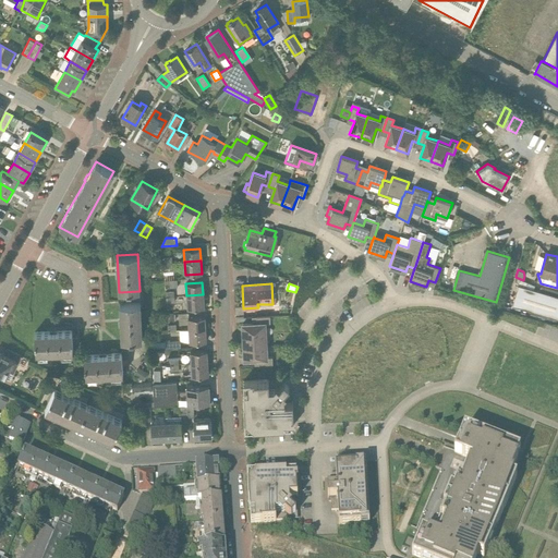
[(557,296),(533,289),(518,284),(512,306),(557,318),(557,296)]
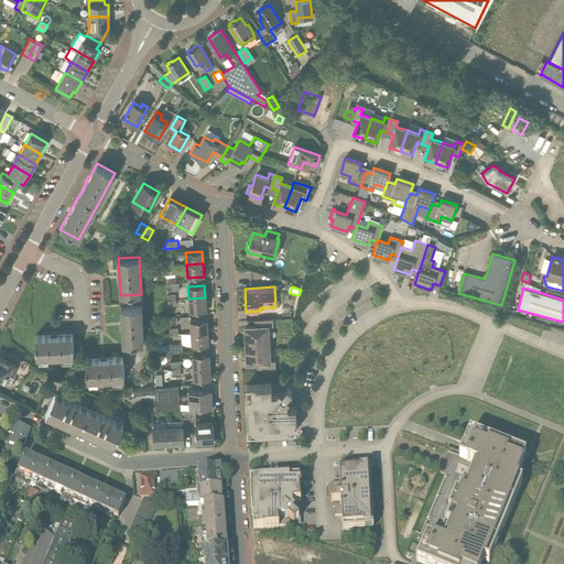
[(190,312),(206,311),(205,297),(188,299),(190,312)]
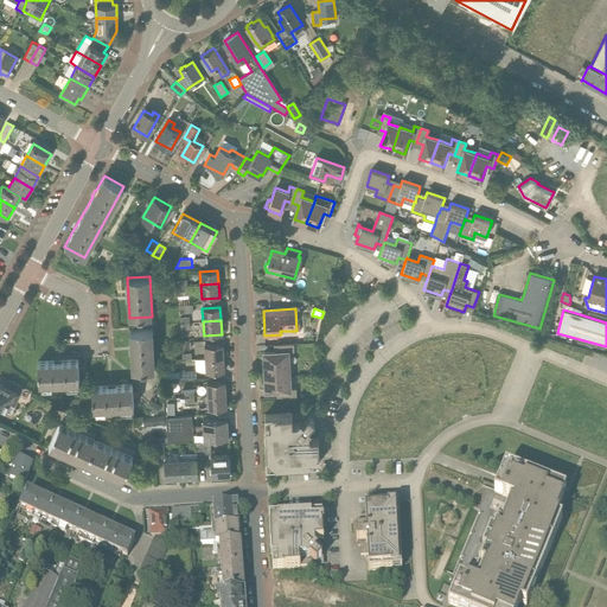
[(131,331),(132,371),(154,369),(153,330),(131,331)]
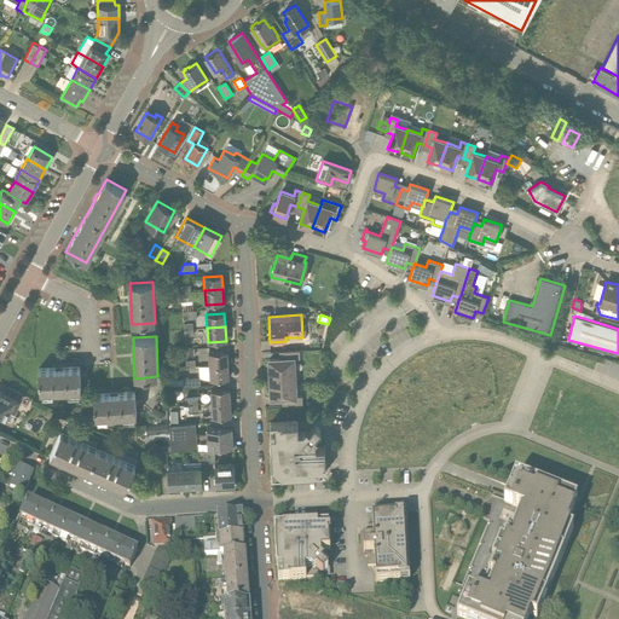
[(270,371),(294,371),(294,358),(300,358),(299,350),(284,351),(284,358),(270,359),(270,371)]
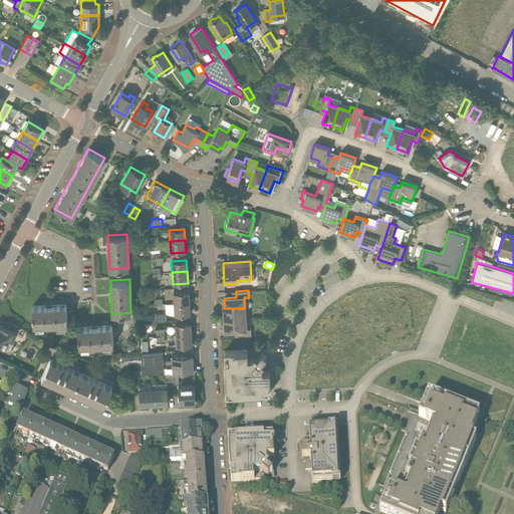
[(174,304),(189,303),(188,291),(174,292),(174,304)]
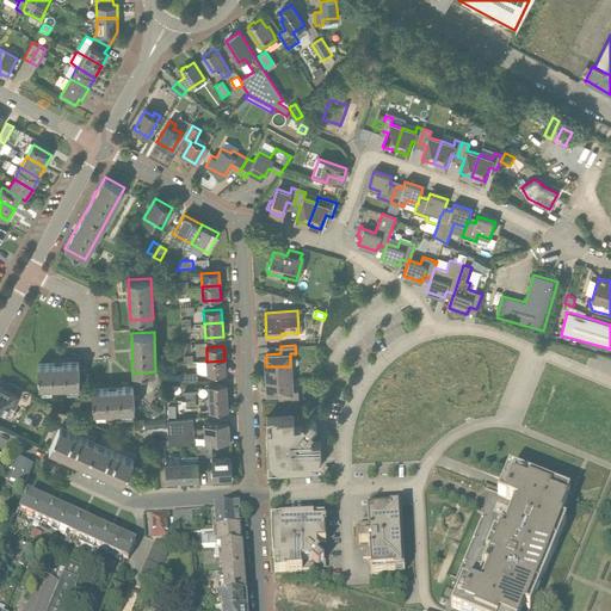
[(208,375),(226,374),(224,360),(207,362),(208,375)]
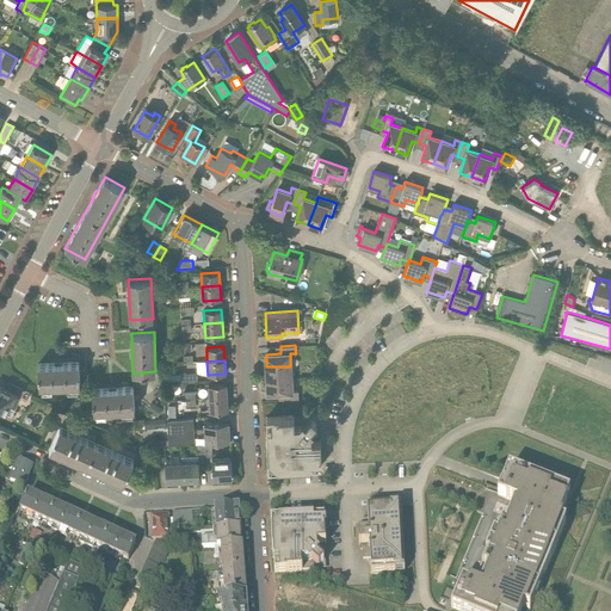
[(38,364),(39,387),(79,384),(79,363),(38,364)]
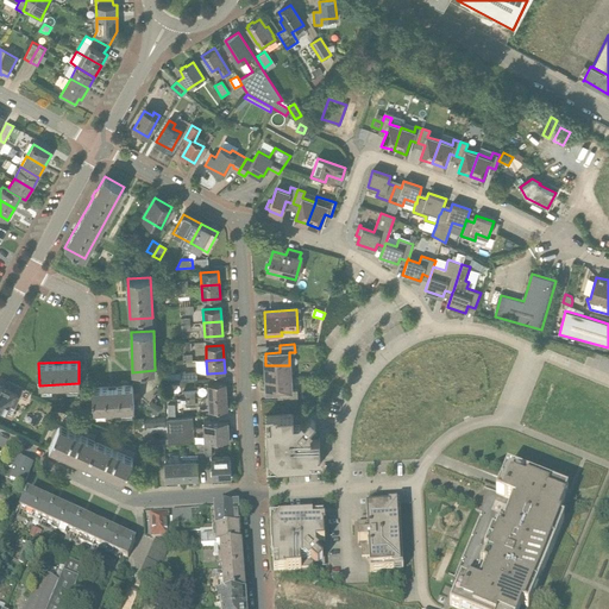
[(289,365),(265,365),(267,378),(290,377),(289,365)]
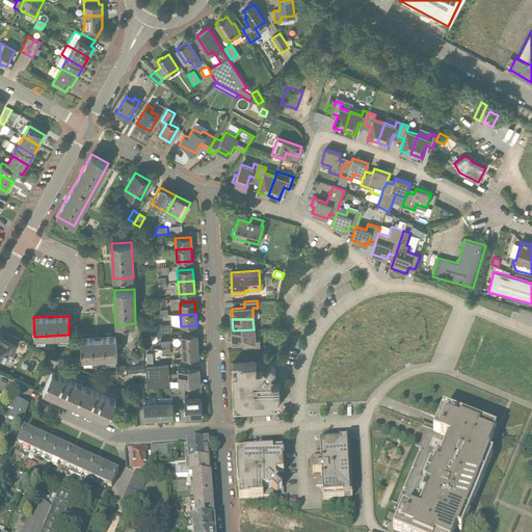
[(254,329),(233,330),(233,343),(246,342),(246,348),(260,347),(259,341),(254,341),(254,329)]
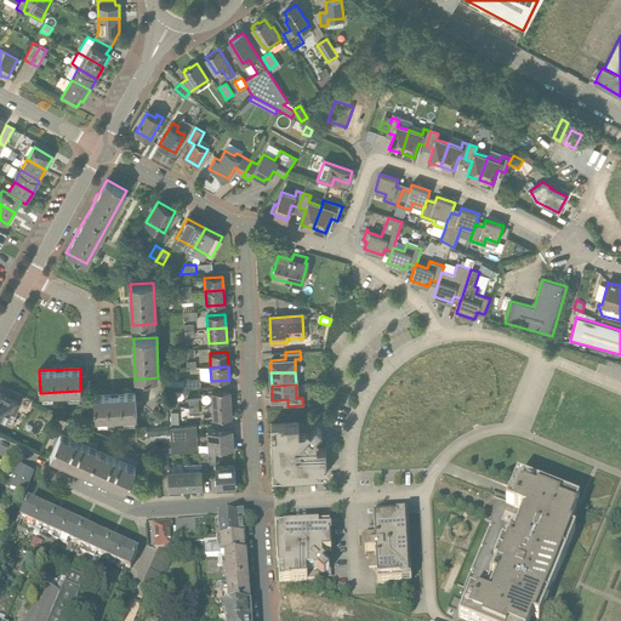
[(22,394),(9,388),(5,394),(0,392),(0,414),(6,417),(10,419),(22,394)]
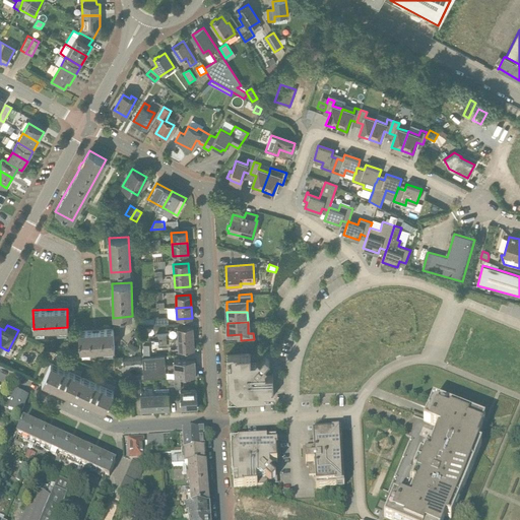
[(178,339),(193,338),(192,326),(177,327),(178,339)]
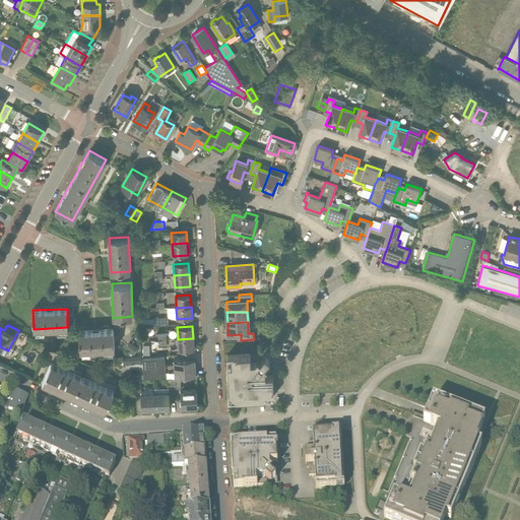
[(113,329),(78,331),(80,350),(115,348),(113,329)]
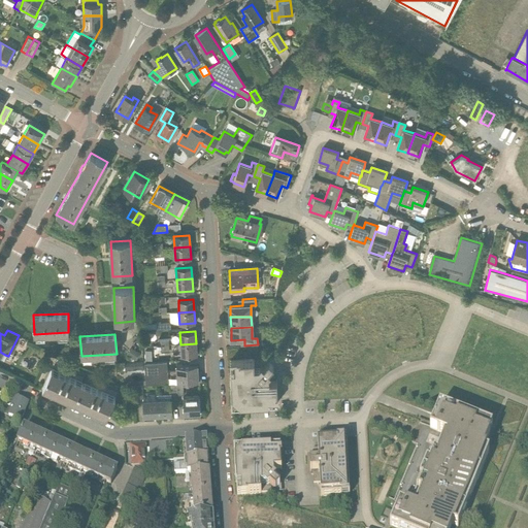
[(196,343),(180,344),(182,356),(197,355),(196,343)]
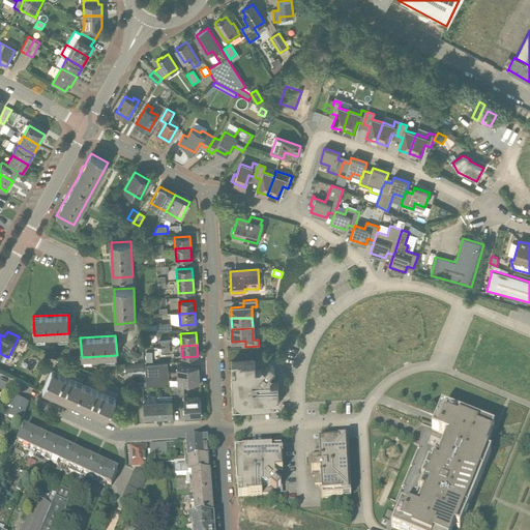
[(140,354),(131,349),(127,355),(136,361),(140,354)]
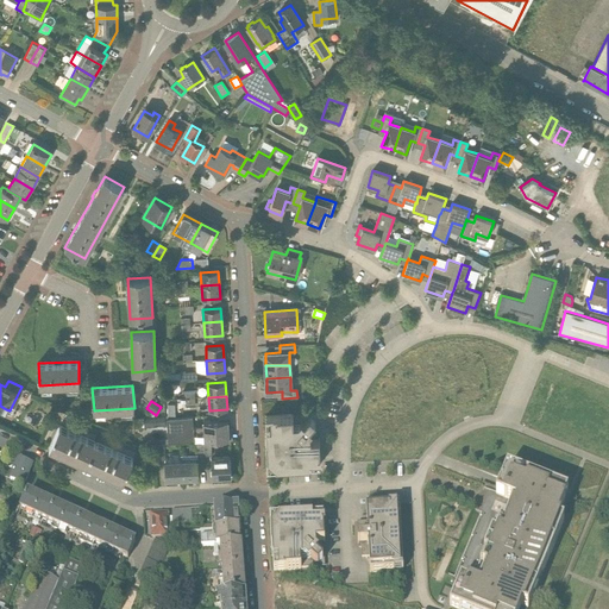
[(10,410),(6,409),(4,416),(12,420),(16,413),(10,410)]
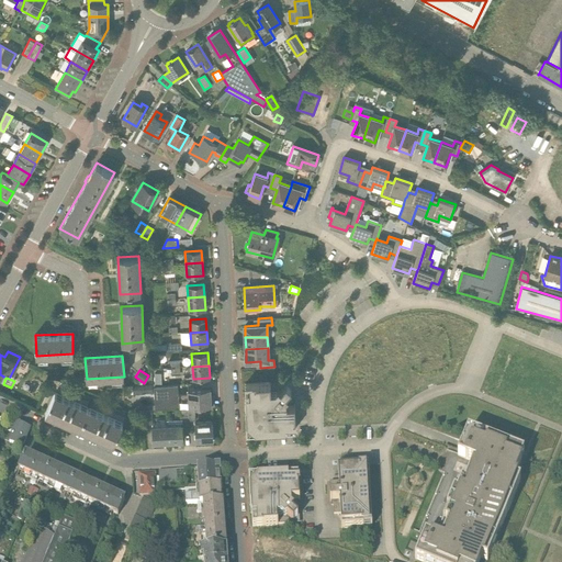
[(270,382),(245,383),(246,396),(245,396),(245,406),(246,424),(246,433),(255,431),(255,433),(272,431),(272,430),(283,430),(282,429),(295,428),(294,403),(290,403),(290,393),(288,392),(291,388),(287,383),(282,386),(278,382),(270,382)]
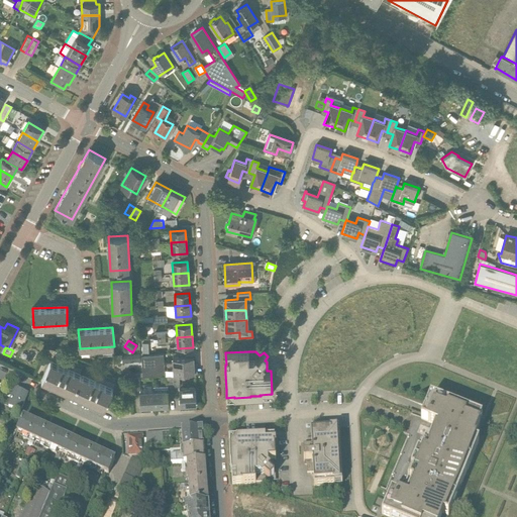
[(123,363),(140,362),(140,353),(122,354),(123,363)]
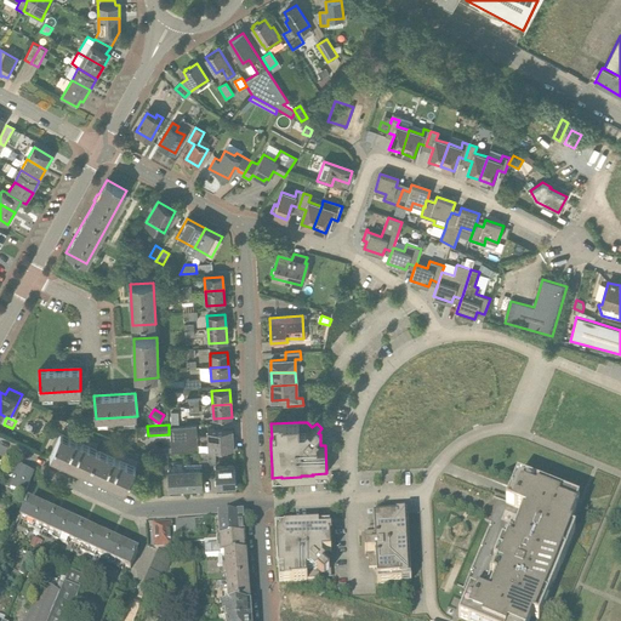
[(209,433),(197,434),(197,425),(170,427),(172,453),(198,451),(199,451),(208,450),(209,450),(209,433)]
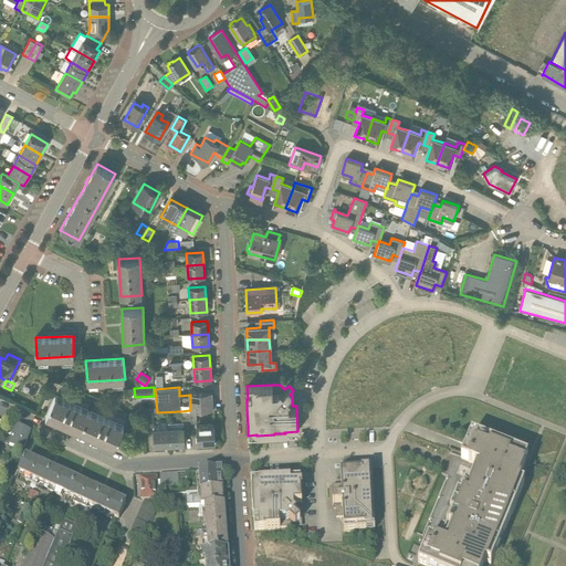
[(189,392),(190,395),(190,410),(196,410),(212,409),(211,390),(189,392)]
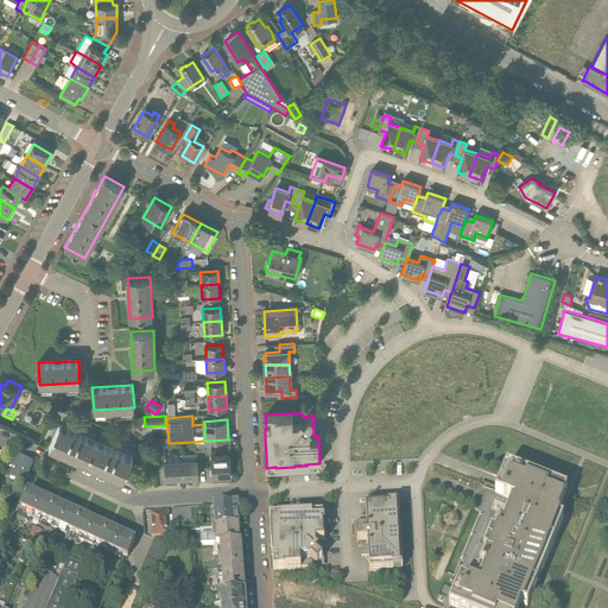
[(122,480),(133,457),(59,424),(49,448),(50,448),(50,447),(64,454),(71,457),(71,456),(101,470),(108,474),(108,473),(122,480)]
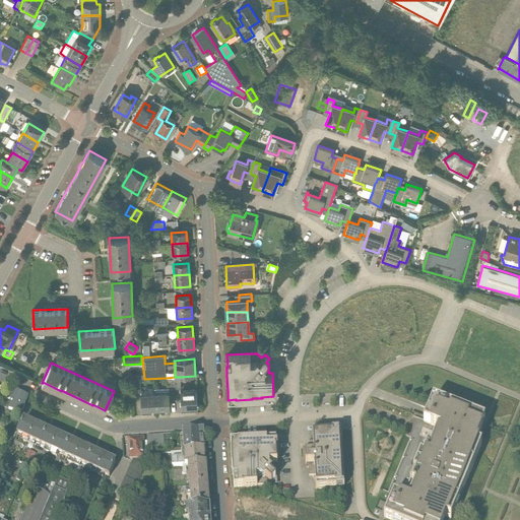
[(181,390),(182,407),(197,406),(196,389),(181,390)]
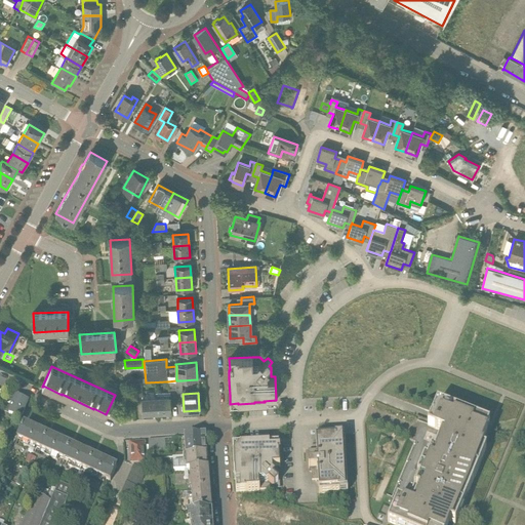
[(156,397),(158,412),(171,411),(170,396),(156,397)]
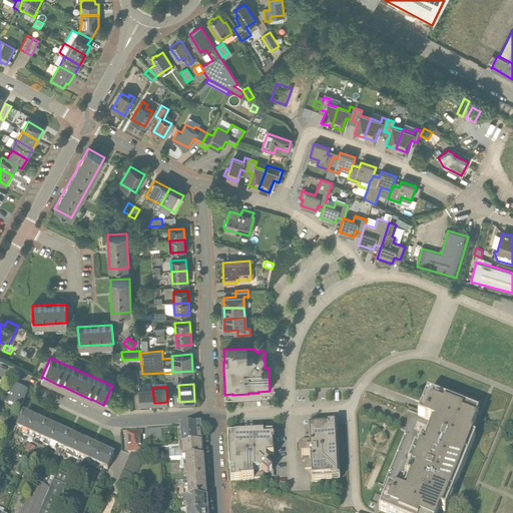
[(20,409),(27,394),(15,388),(8,404),(20,409)]
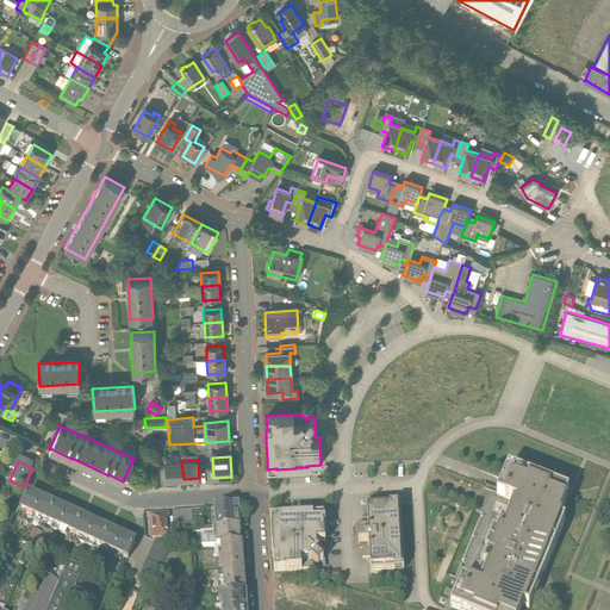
[(166,462),(167,480),(184,479),(181,461),(166,462)]
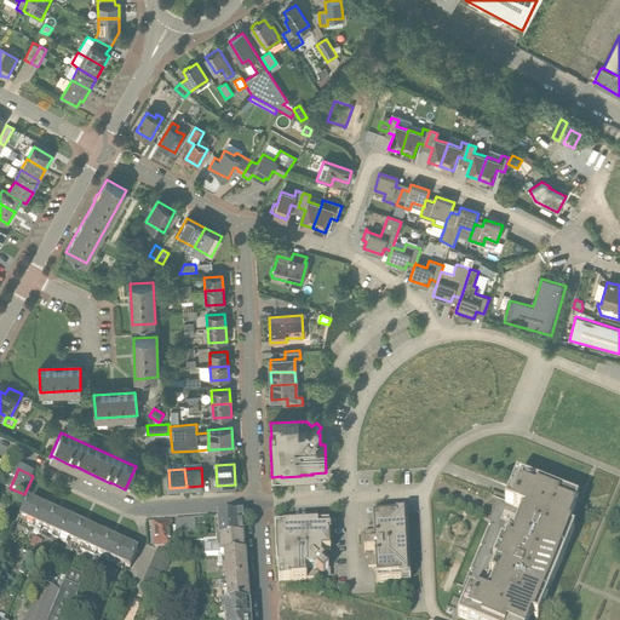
[(581,499),(517,474),(505,501),(526,511),(514,540),(509,538),(497,564),(503,567),(489,595),(469,587),(458,616),(466,619),(530,619),(533,618),(538,619),(575,527),(570,524),(581,499)]
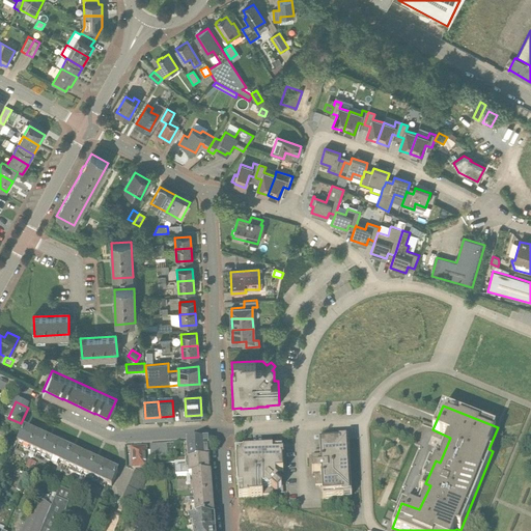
[(18,444),(25,448),(32,434),(24,429),(18,444)]
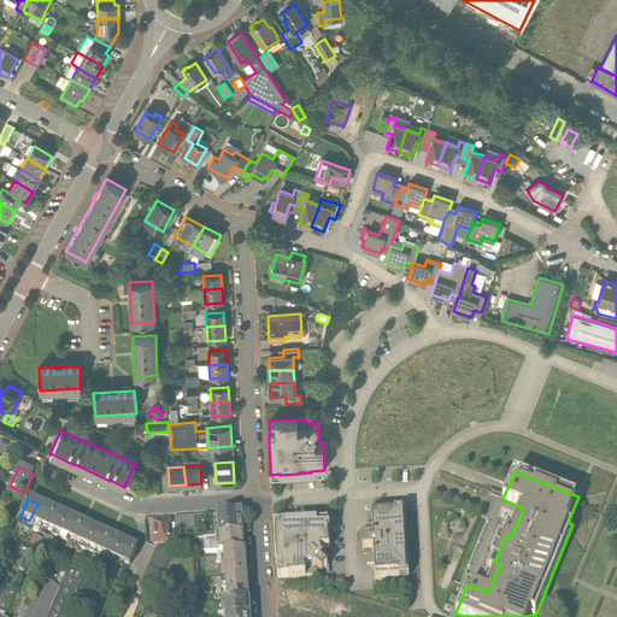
[(46,507),(37,504),(29,521),(39,524),(46,507)]
